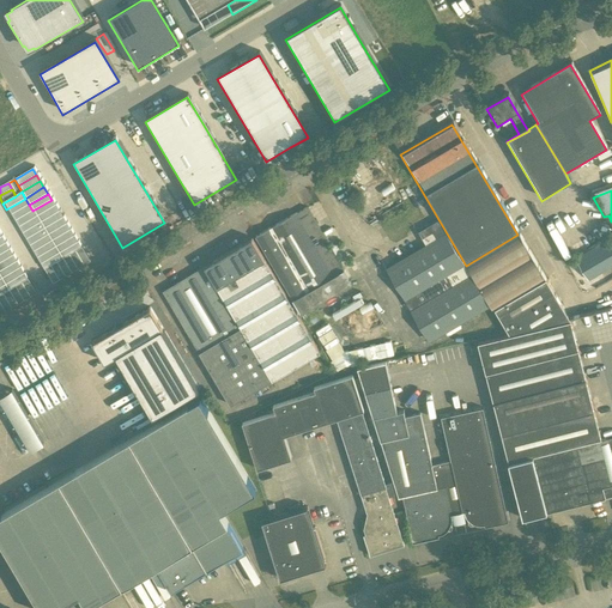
[(25,199),(6,210),(11,216),(29,205),(25,199)]
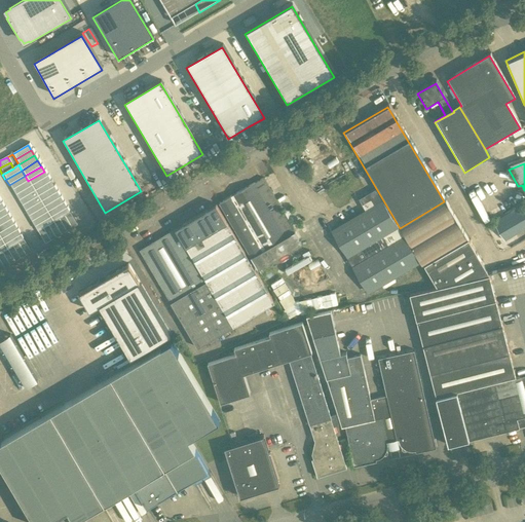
[(44,172),(28,181),(31,186),(47,177),(44,172)]
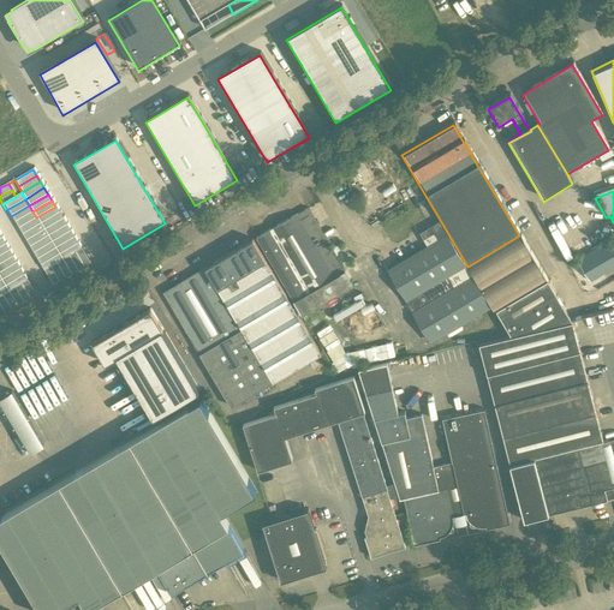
[(33,211),(29,205),(11,216),(15,222),(33,211)]
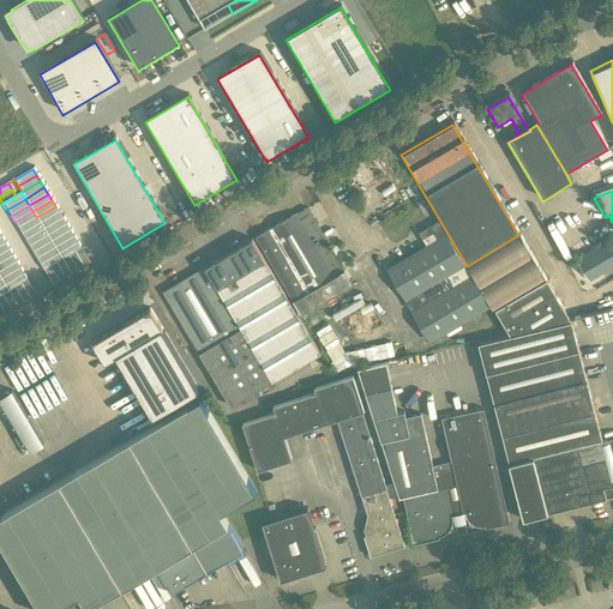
[(55,206),(36,217),(40,223),(59,212),(55,206)]
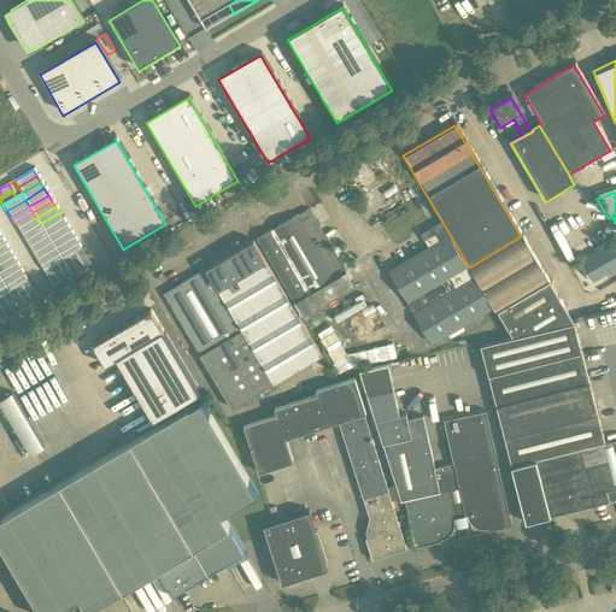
[(36,218),(33,212),(15,223),(18,229),(36,218)]
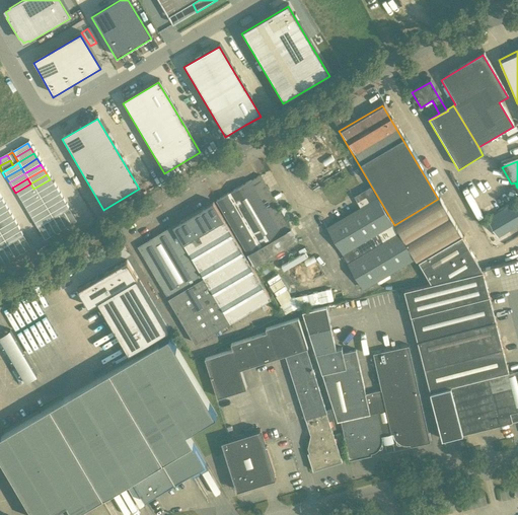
[(249,182),(216,203),(217,207),(254,268),(297,242),(261,181),(259,178),(250,184),(249,182)]
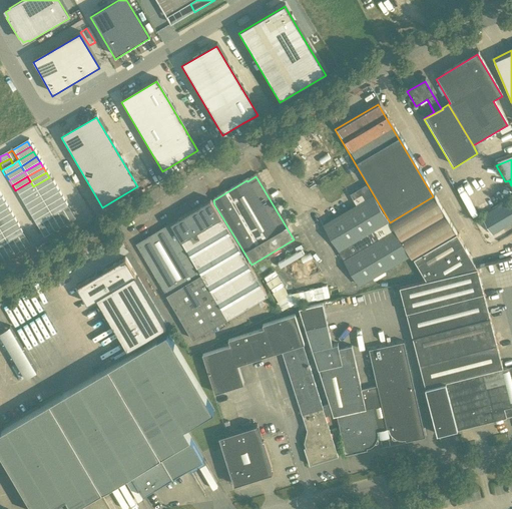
[(49,177),(33,186),(36,192),(52,182),(49,177)]
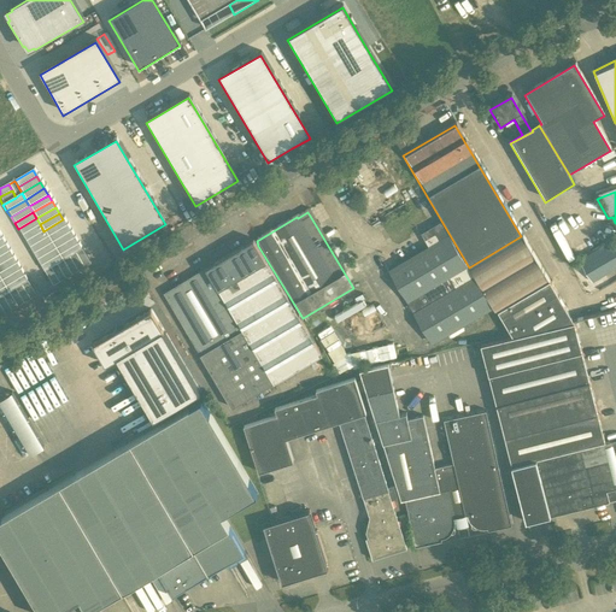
[(40,224),(36,218),(18,229),(22,236),(40,224)]
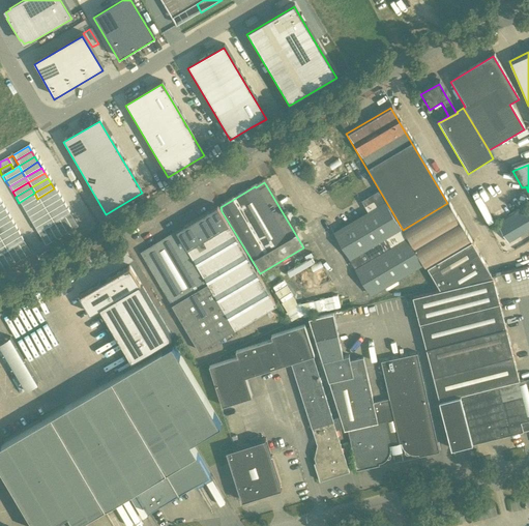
[(57,195),(54,188),(37,199),(40,204),(57,195)]
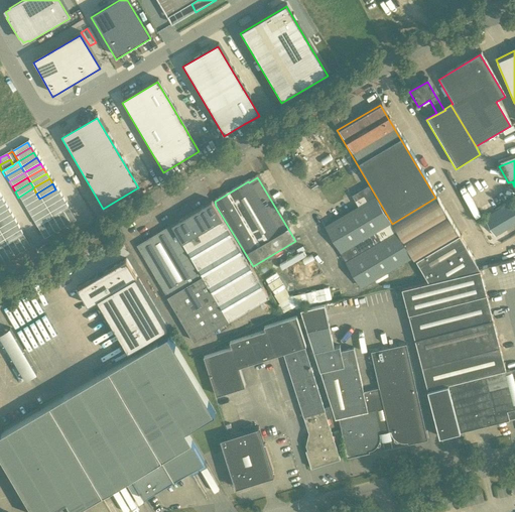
[(36,194),(33,187),(18,198),(21,203),(36,194)]
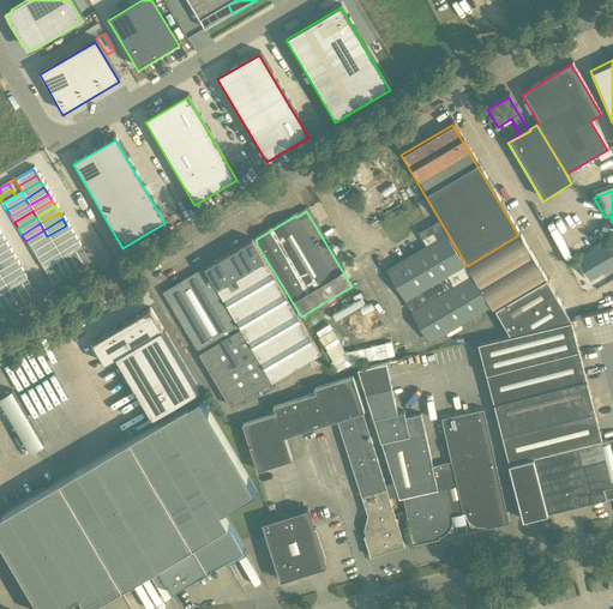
[(449,339),(461,332),(458,327),(488,309),(438,224),(378,260),(430,345),(446,335),(449,339)]
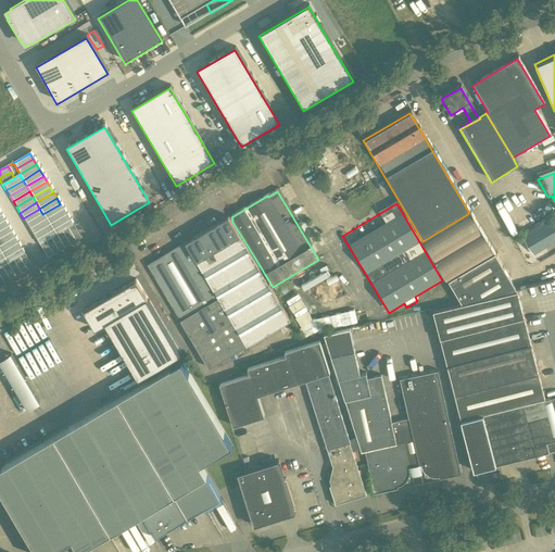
[(60,204),(42,214),(46,220),(63,210),(60,204)]
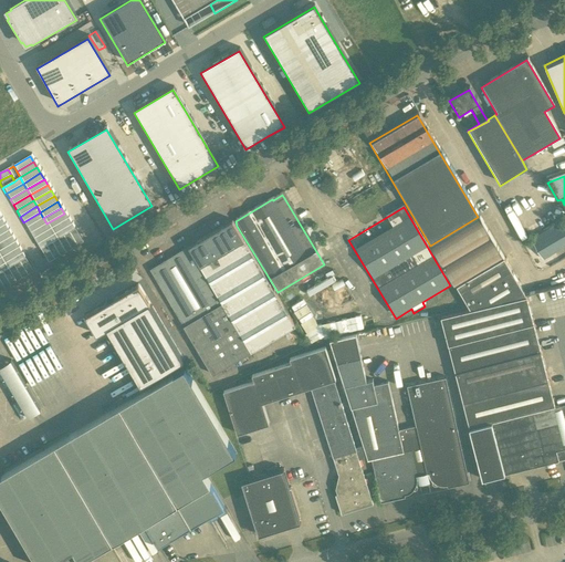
[(43,218),(40,212),(23,222),(27,228),(43,218)]
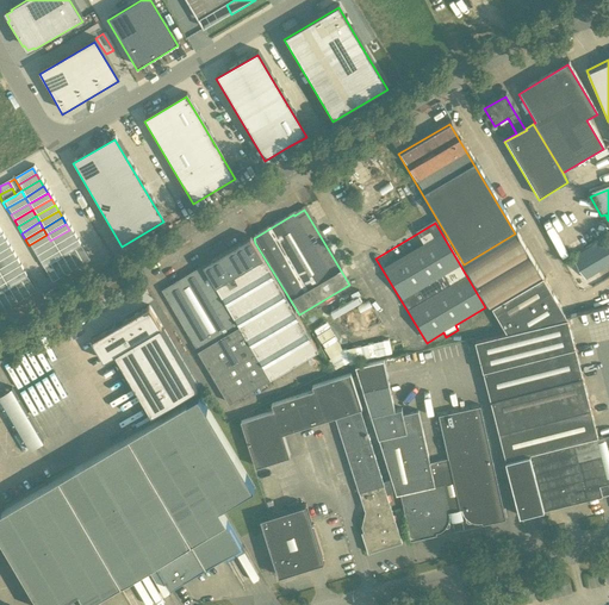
[(73,236),(69,230),(50,241),(55,247),(73,236)]
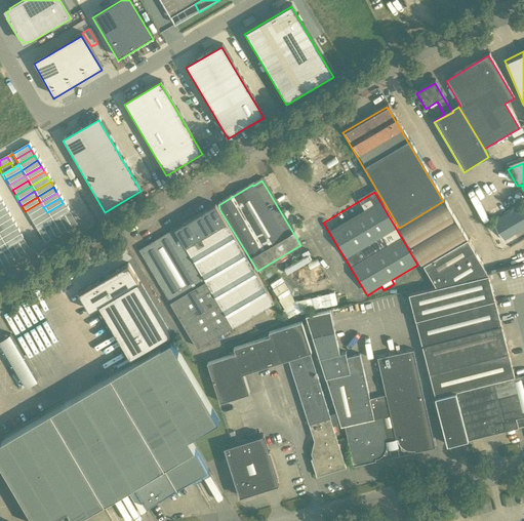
[(40,202),(25,211),(28,216),(43,207),(40,202)]
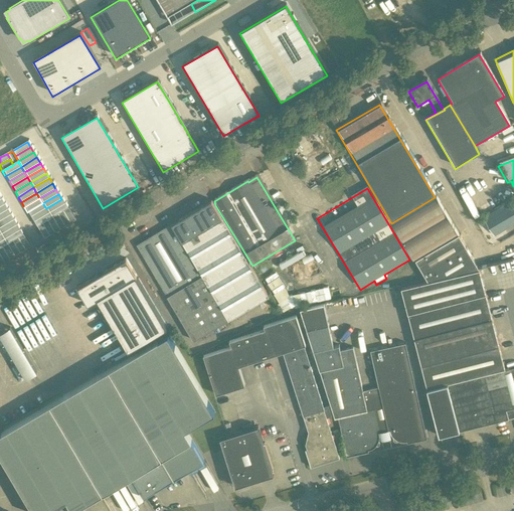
[(64,204),(61,199),(46,208),(49,213),(64,204)]
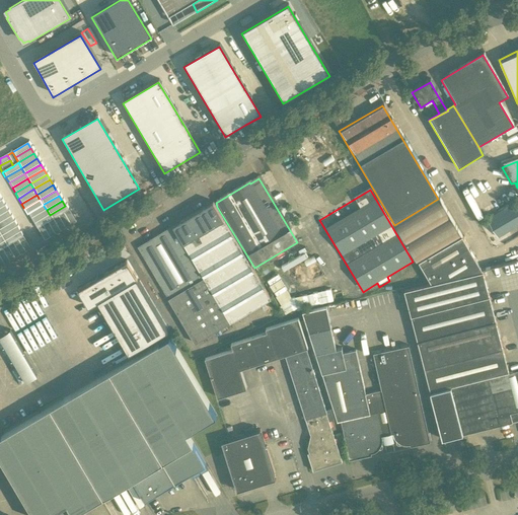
[(439,202),(393,228),(414,262),(417,266),(418,265),(431,287),(404,294),(424,371),(425,379),(426,379),(430,395),(429,395),(441,442),(499,428),(517,423),(517,372),(508,375),(502,352),(483,274),(482,273),(481,272),(439,201),(439,202)]
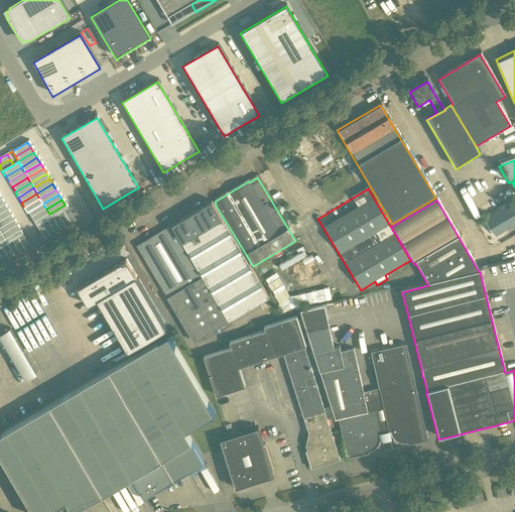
[(514,202),(484,221),(495,239),(504,234),(514,227),(514,202)]
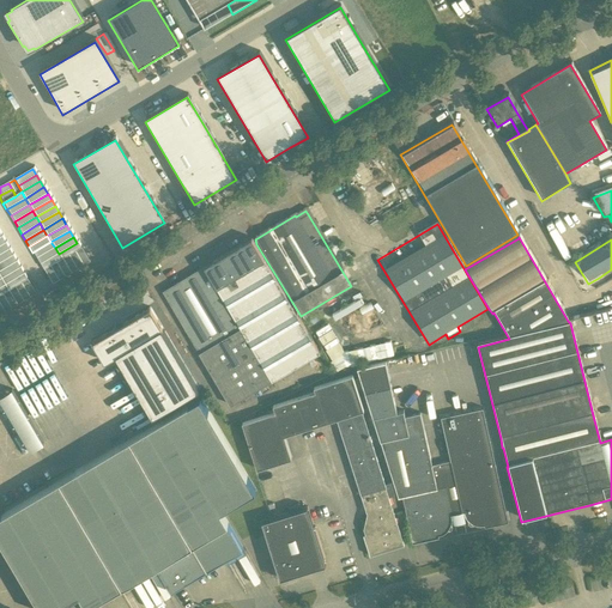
[(50,242),(32,253),(36,259),(55,248),(50,242)]
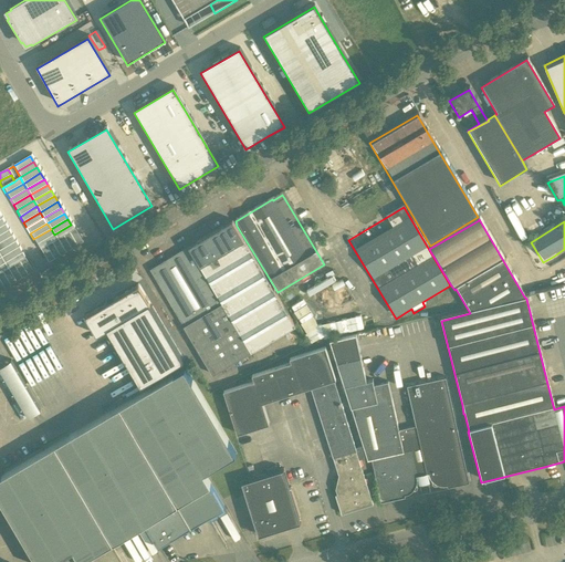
[(231,224),(196,245),(149,273),(212,378),(294,330),(231,224)]
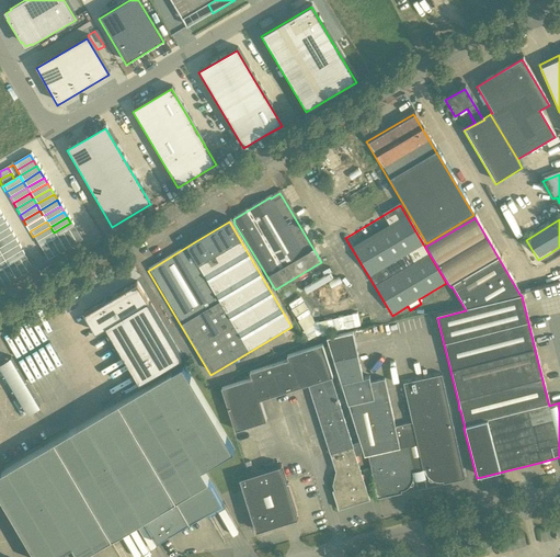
[(70,223),(54,232),(57,238),(63,235),(68,231),(73,228),(70,223)]
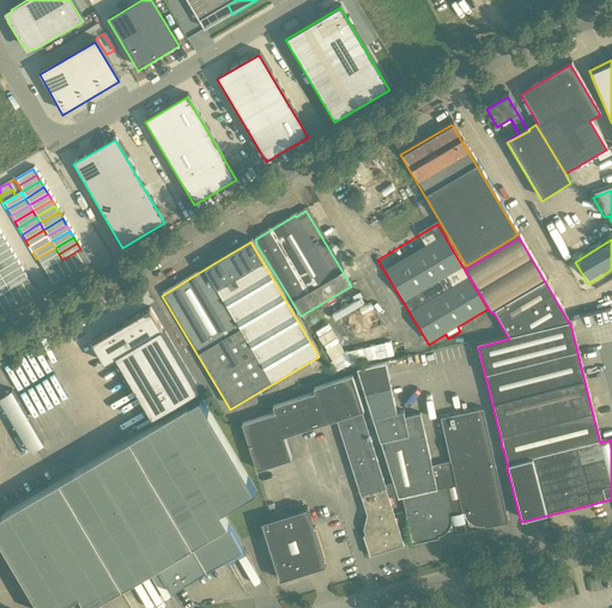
[(59,254),(55,248),(36,259),(40,265),(59,254)]
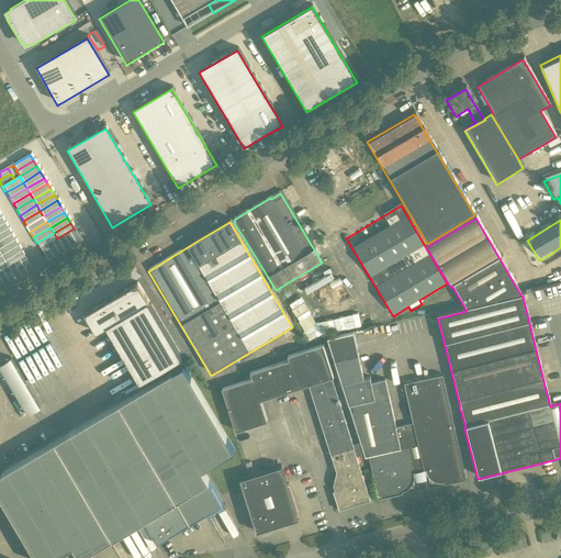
[(81,242),(74,229),(68,232),(76,245),(81,242)]
